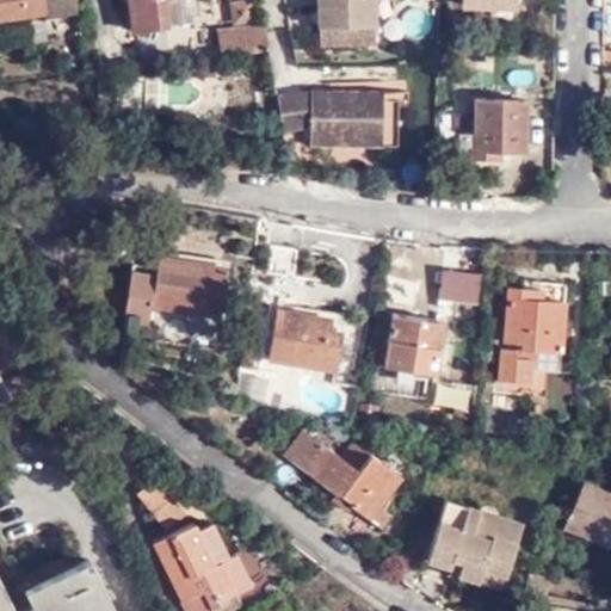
[(0,0),(0,22),(76,12),(74,0),(53,0),(49,1),(48,0),(0,0)]
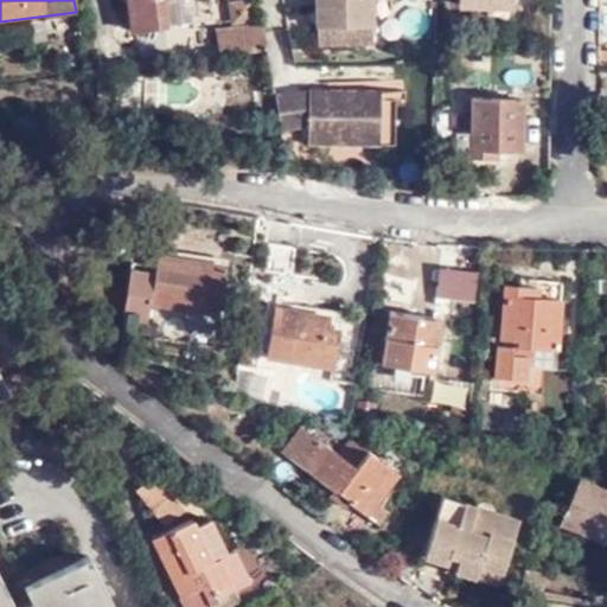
[(174,0),(128,0),(132,36),(165,31),(161,2),(174,0)]
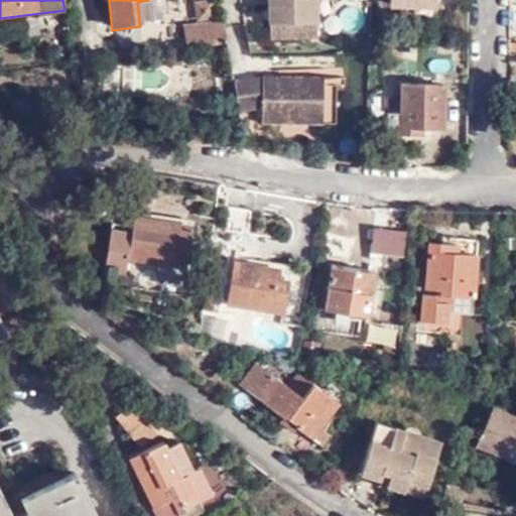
[(265,0),(266,22),(267,22),(313,21),(312,0),(265,0)]
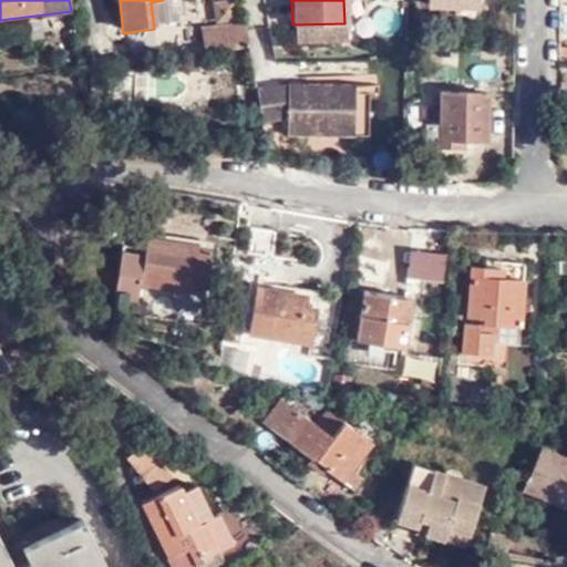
[(344,38),(344,23),(294,24),(294,35),(295,40),(344,38)]
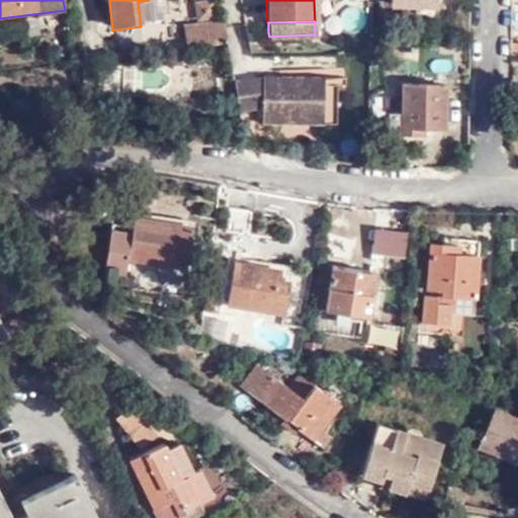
[(184,27),(186,40),(228,35),(224,22),(184,27)]
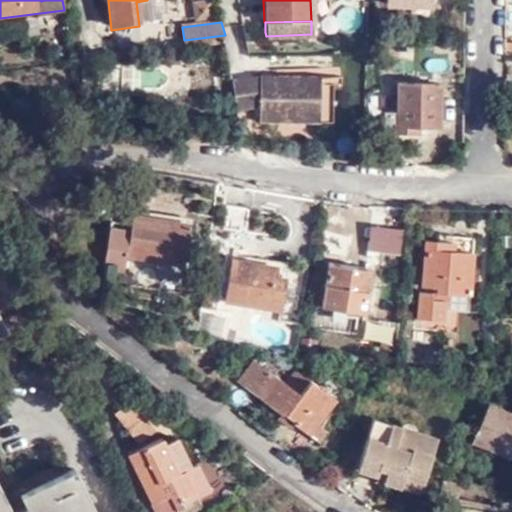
[(225,44),(225,35),(184,40),(185,49),(225,44)]
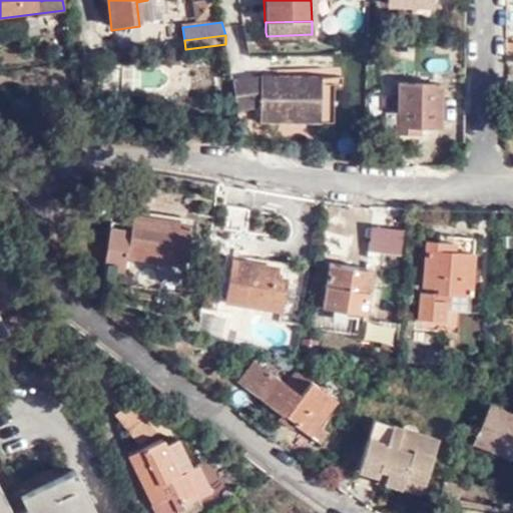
[(257,108),(257,120),(318,121),(317,82),(318,76),(257,76),(232,80),(238,111),(257,108)]
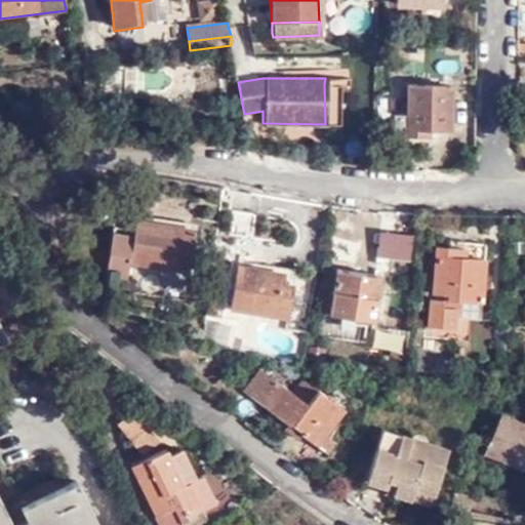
[(341,84),(324,84),(325,124),(341,124),(341,84)]
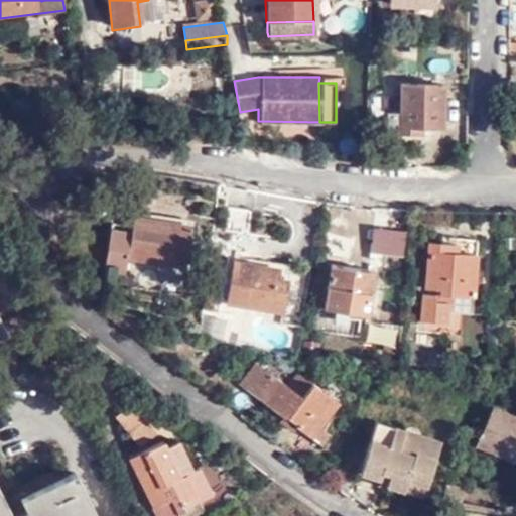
[(441,128),(441,84),(400,83),(400,114),(387,114),(387,134),(415,134),(414,128),(441,128)]
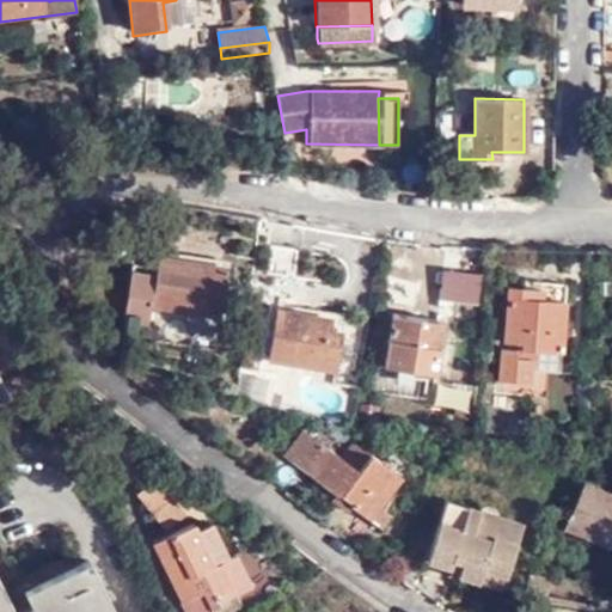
[(265,281),(291,286),(297,250),(273,246),(265,281)]
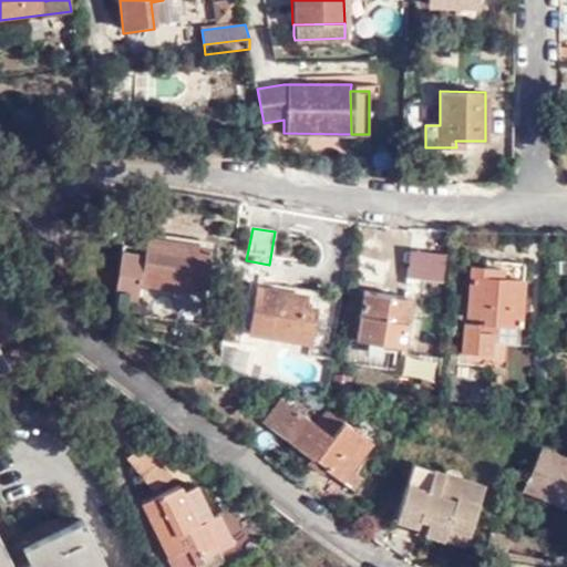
[(125,247),(119,297),(140,300),(143,284),(207,292),(214,248),(148,239),(146,249),(125,247)]
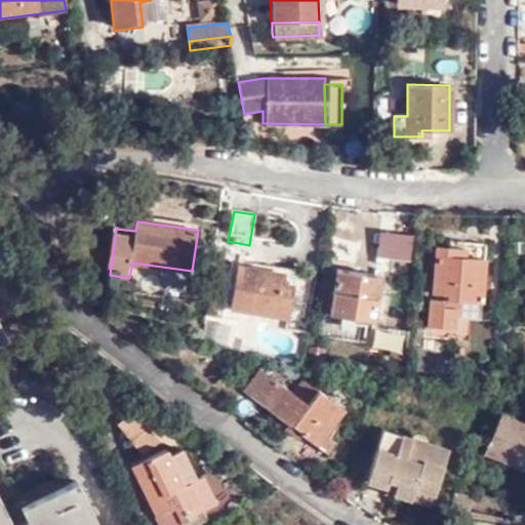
[(455,320),(478,321),(484,243),(465,242),(463,250),(436,248),(434,293),(443,294),(443,299),(432,299),(430,326),(454,328),(455,320)]
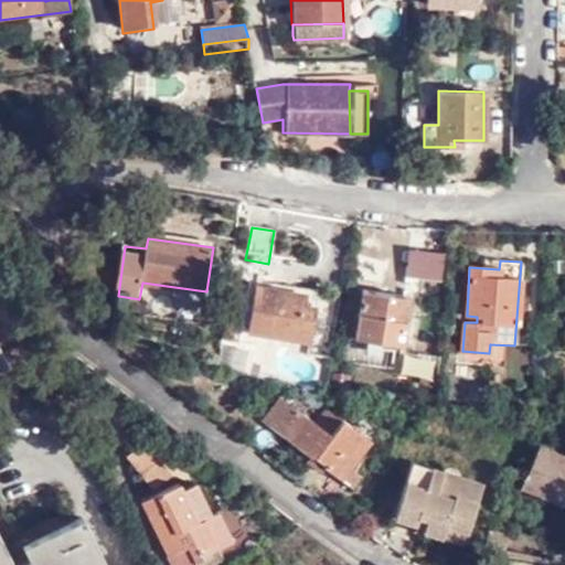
[(256,277),(255,285),(302,294),(300,305),(311,307),(315,288),(256,277)]
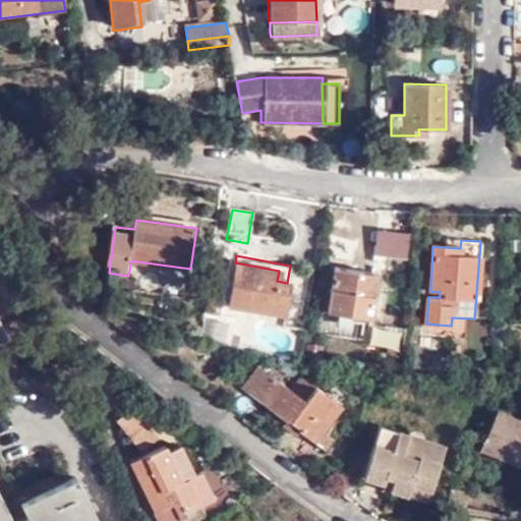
[(227,305),(281,315),(287,283),(277,281),(279,271),(235,263),(227,305)]
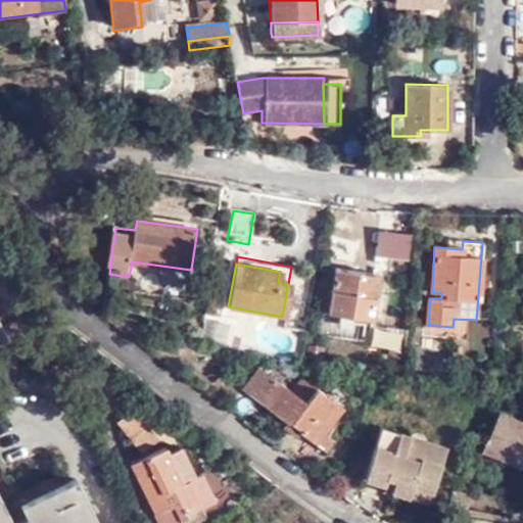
[(333,314),(375,319),(379,273),(337,269),(333,314)]
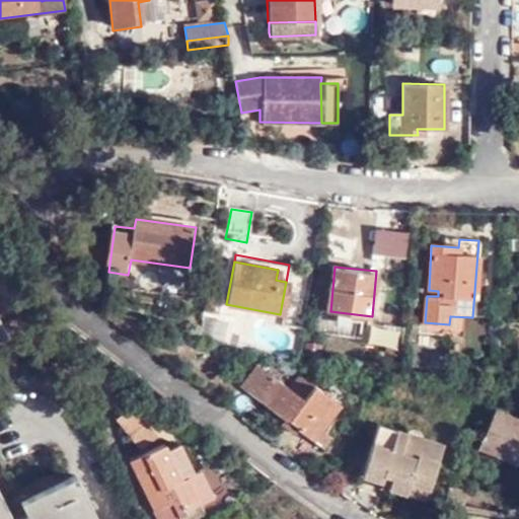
[(0,339),(8,335),(0,317),(0,339)]
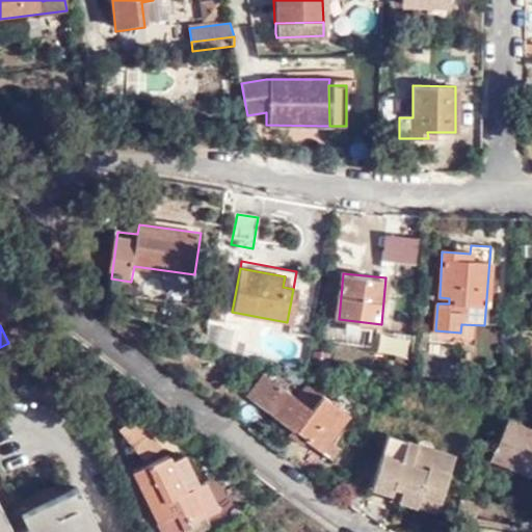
[(255,366),(237,388),(293,431),(295,428),(308,436),(306,440),(329,458),(338,448),(329,440),(348,414),(323,395),(312,408),(255,366)]
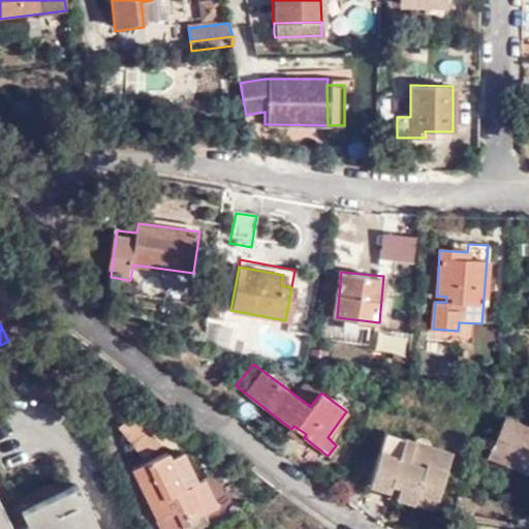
[(293,394),(310,406),(321,393),(304,379),(293,394)]
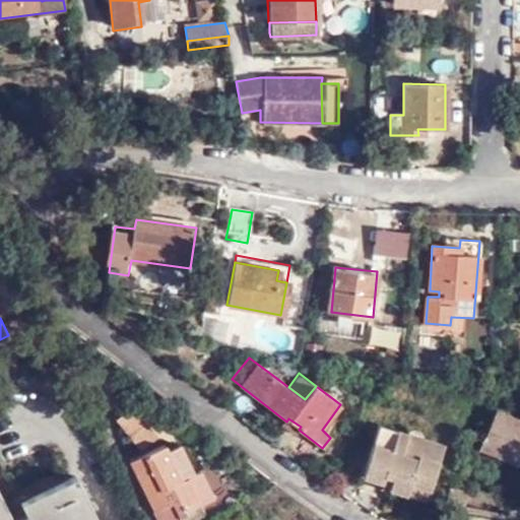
[(136,403),(119,416),(145,449),(163,435),(136,403)]
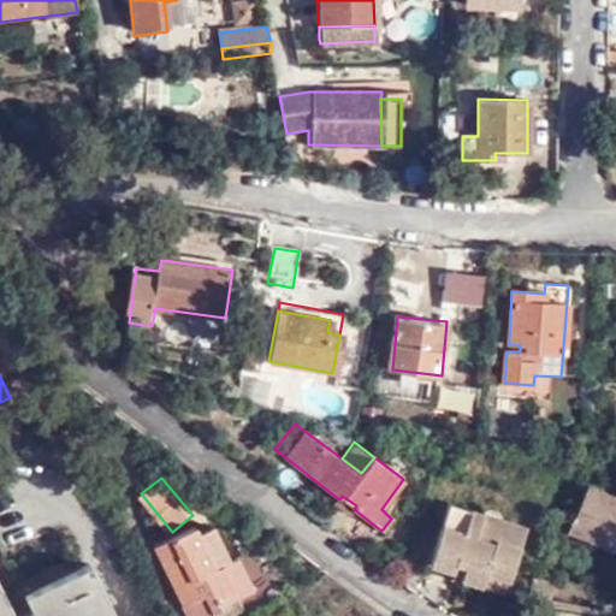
[(615,492),(592,483),(574,528),(615,544),(615,492)]
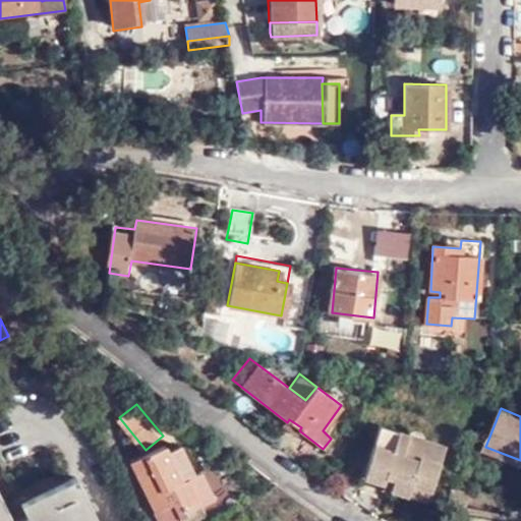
[(423,446),(426,435),(383,421),(366,472),(387,478),(389,471),(396,473),(393,480),(392,485),(410,491),(414,479),(432,484),(443,452),(423,446)]
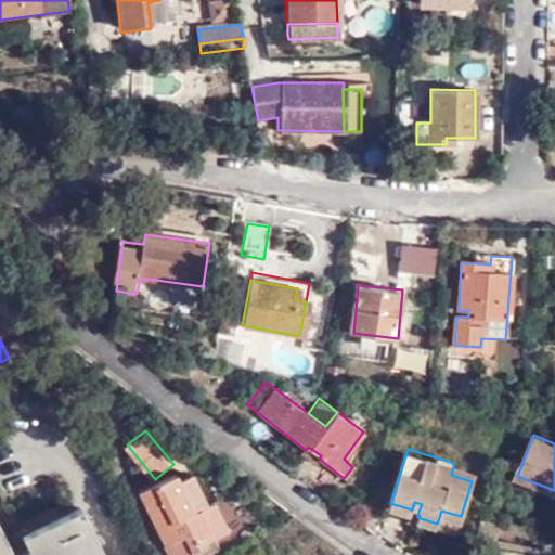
[(475,469),(454,463),(451,475),(472,481),(475,469)]
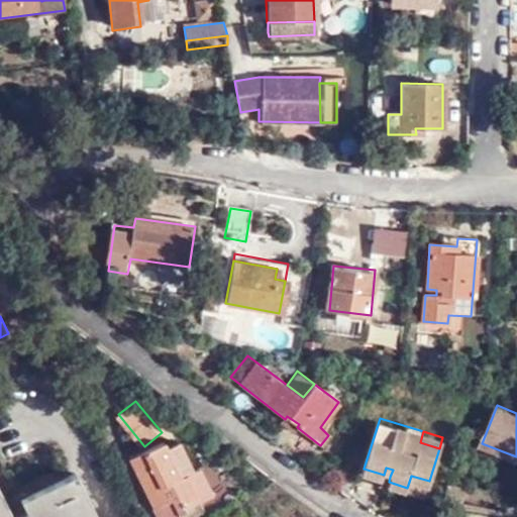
[(188,509),(191,507),(188,502),(200,497),(191,475),(184,478),(172,451),(168,444),(135,461),(162,516),(177,516),(189,511),(188,509)]
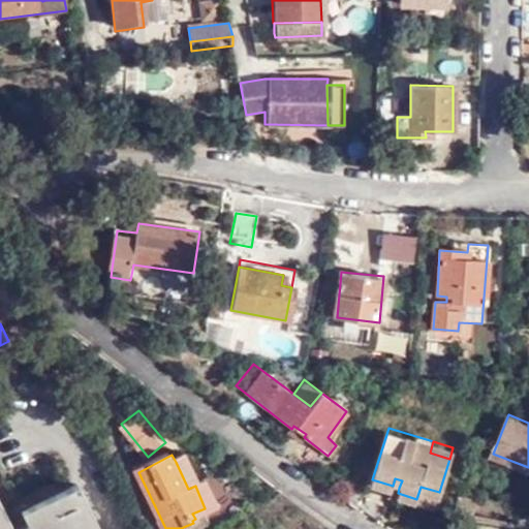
[(192,514),(195,519),(220,506),(208,479),(200,483),(187,456),(176,462),(188,489),(195,486),(205,508),(192,514)]
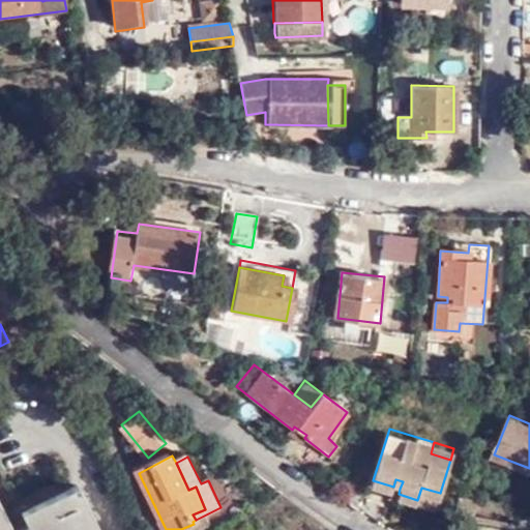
[(395,479),(393,487),(400,489),(403,481),(395,479)]
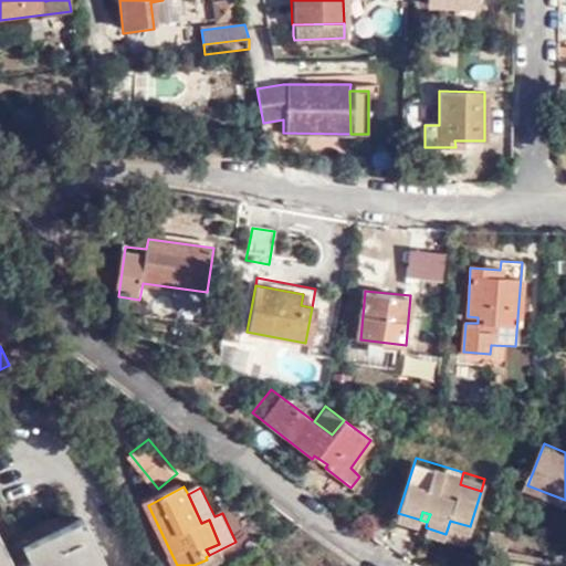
[(464,540),(470,526),(450,521),(446,534),(464,540)]
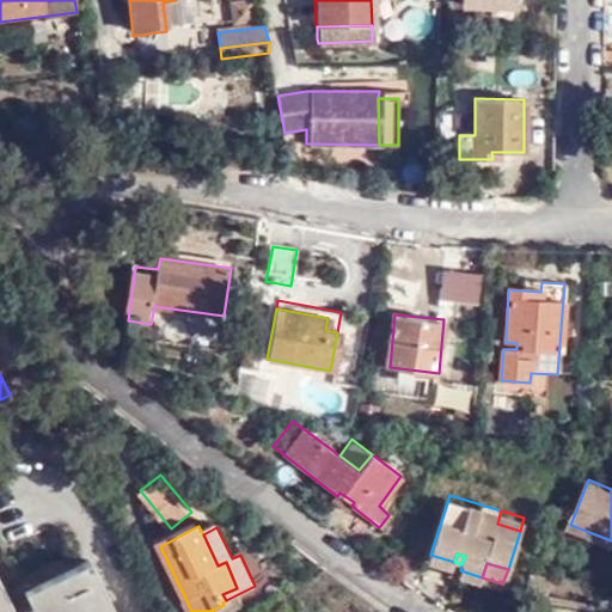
[(115,611),(91,565),(28,598),(34,611),(115,611)]
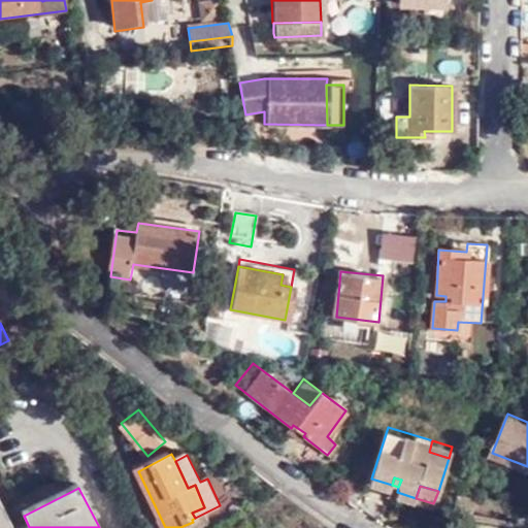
[(0,527),(12,527),(0,502),(0,527)]
